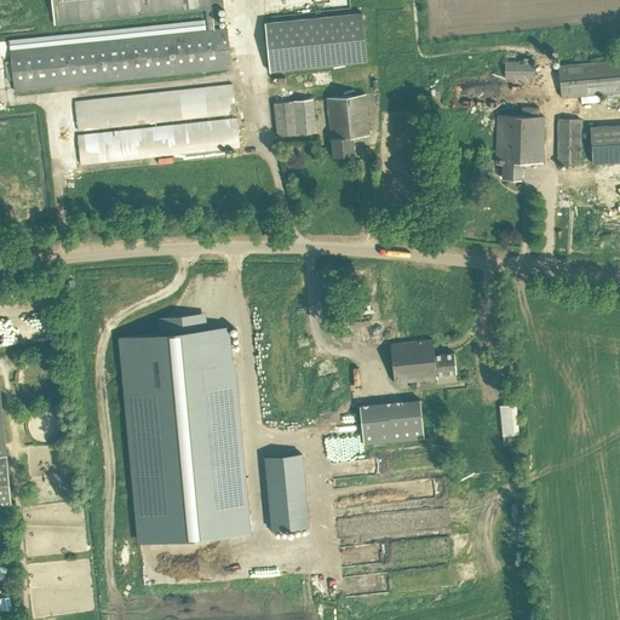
[(223,0),(51,0),(53,19),(224,3),(223,0)]
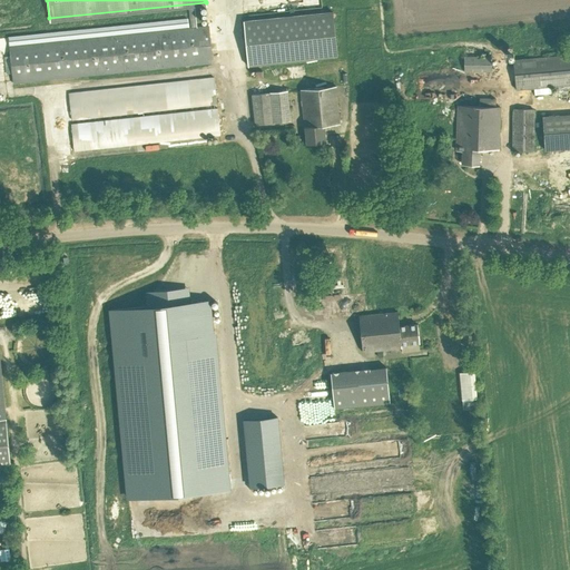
[(196,28),(194,6),(189,6),(192,28),(178,29),(9,47),(12,82),(213,62),(208,27),(196,28)]
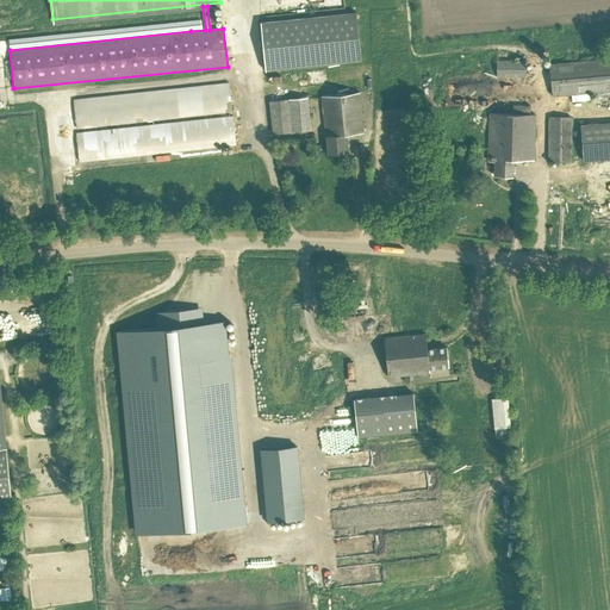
[(261,23),(266,70),(361,61),(356,12),(261,23)]
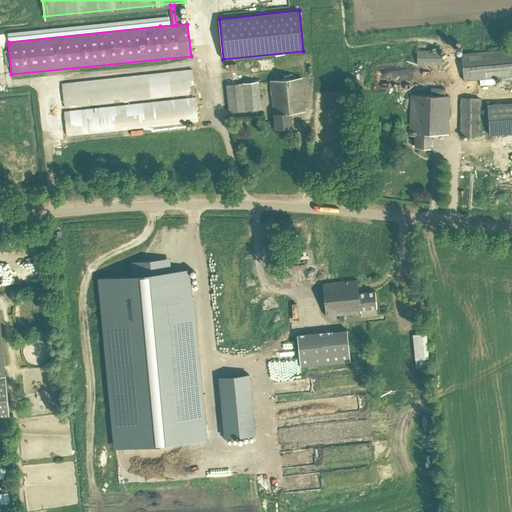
[(511,47),(460,54),(463,79),(511,73),(511,47)]
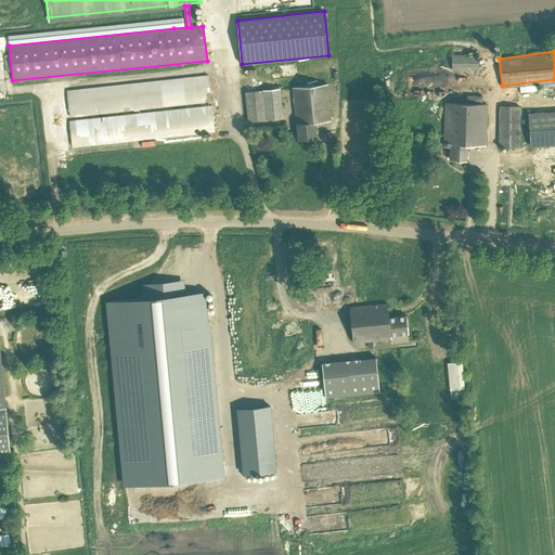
[(451,68),(478,68),(478,54),(451,53),(451,68)]
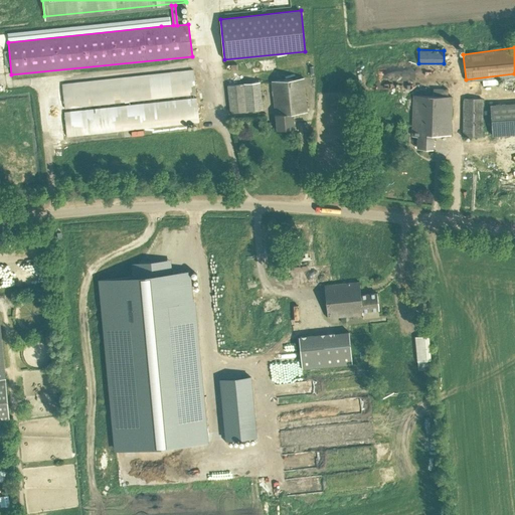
[(305,67),(305,60),(281,62),(281,68),(305,67)]
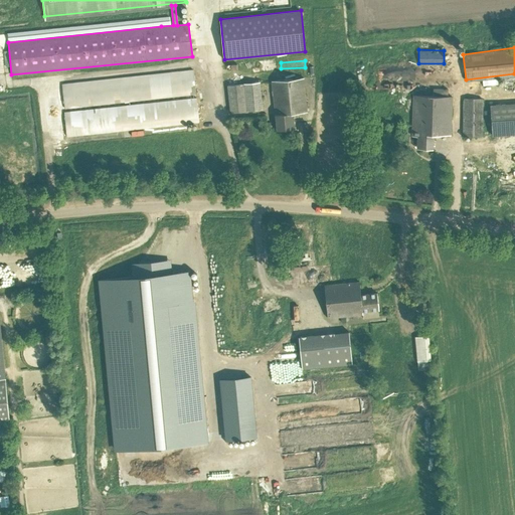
[(61,82),(64,109),(196,94),(193,68),(61,82)]
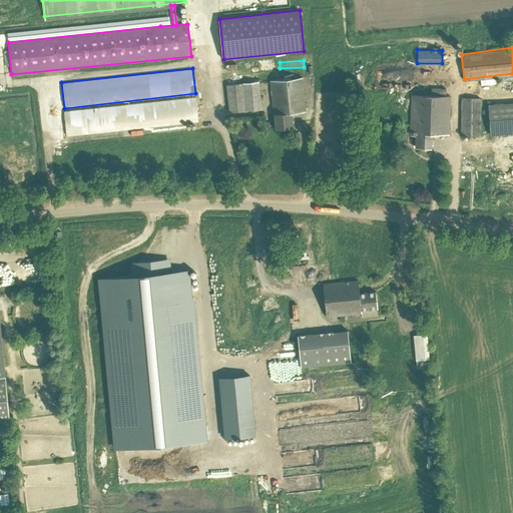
[(275,113),(277,128),(293,127),(292,112),(307,111),(303,76),(270,79),(273,113),(275,113)]
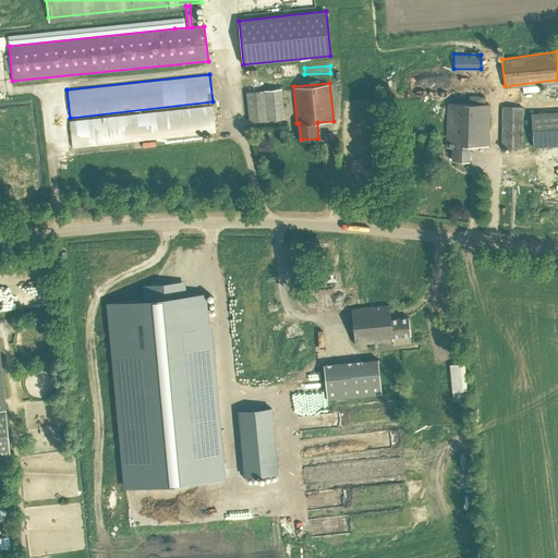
[(245,93),(249,122),(284,119),(281,88),(245,93)]
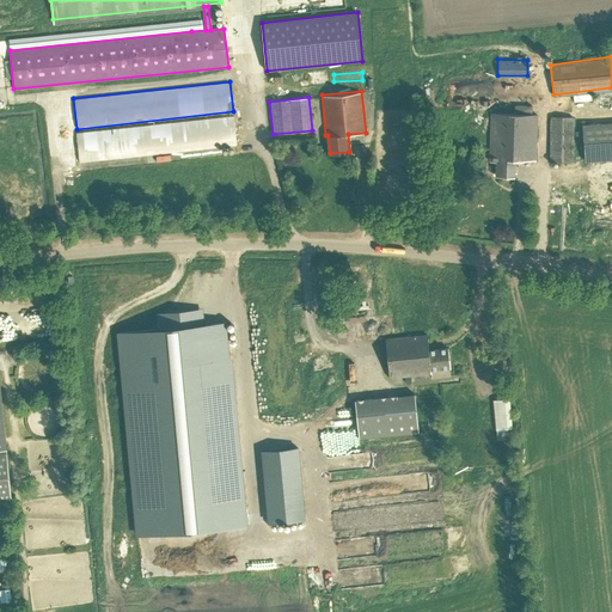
[(495,175),(516,176),(516,159),(534,159),(536,115),(491,114),(489,161),(495,161),(495,175)]
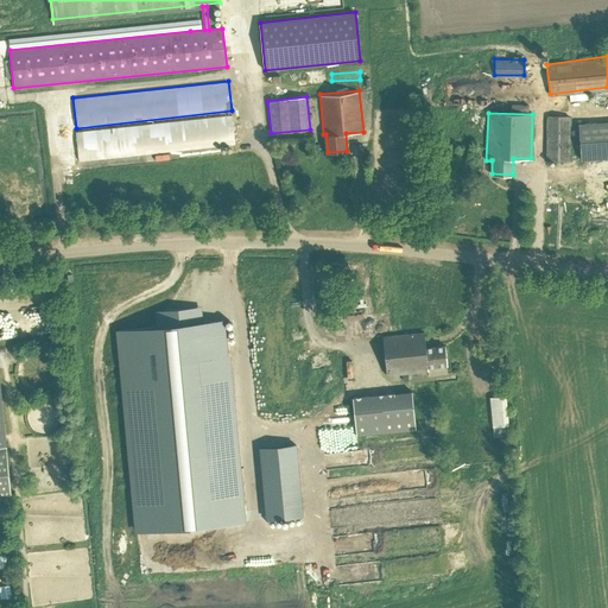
[(75,131),(78,160),(235,144),(232,114),(75,131)]
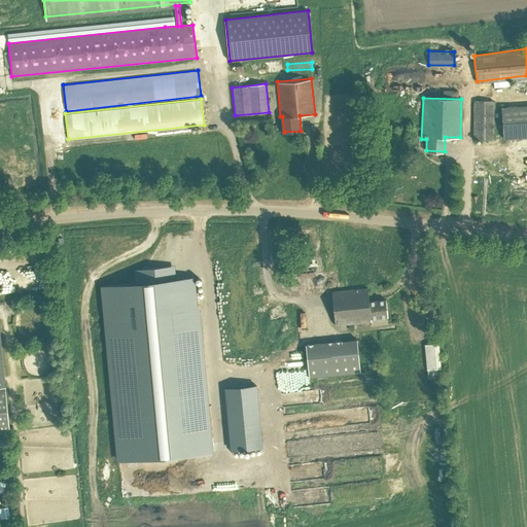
[(473,137),(492,138),(493,100),(475,100),(473,137)]
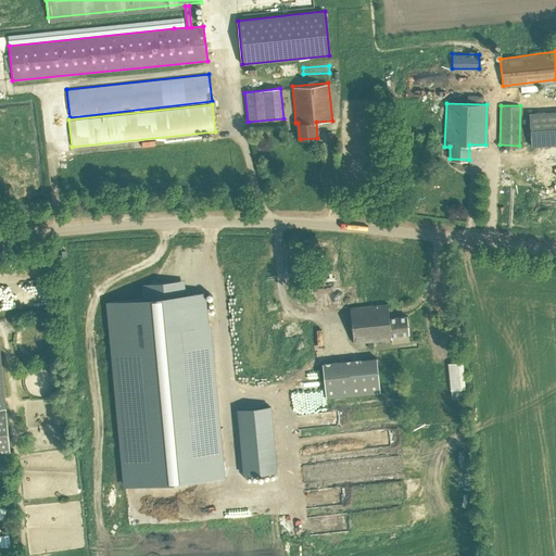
[(555,111),(529,114),(531,147),(555,144),(555,111)]
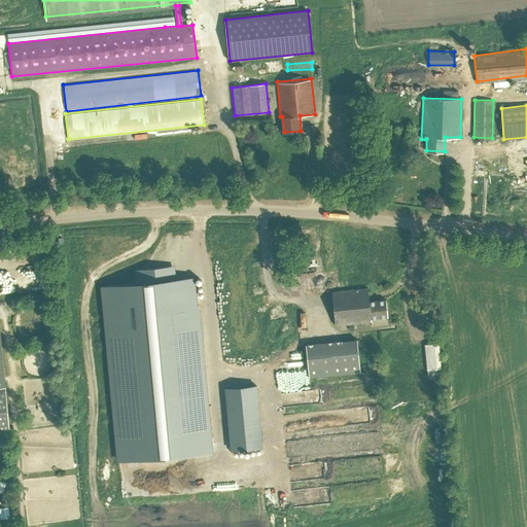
[(94,247),(84,249),(86,256),(96,254),(94,247)]
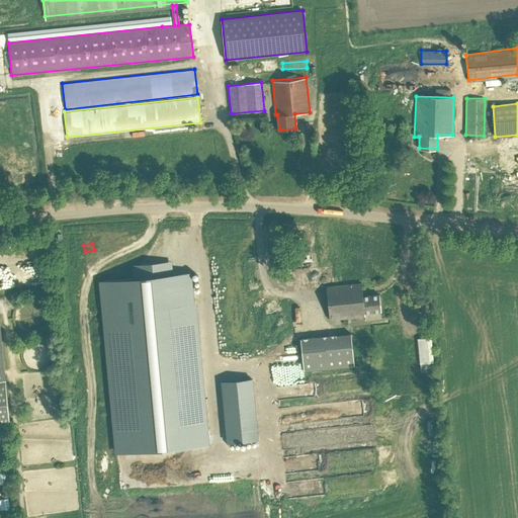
[(70,252),(60,253),(60,261),(70,260),(70,252)]
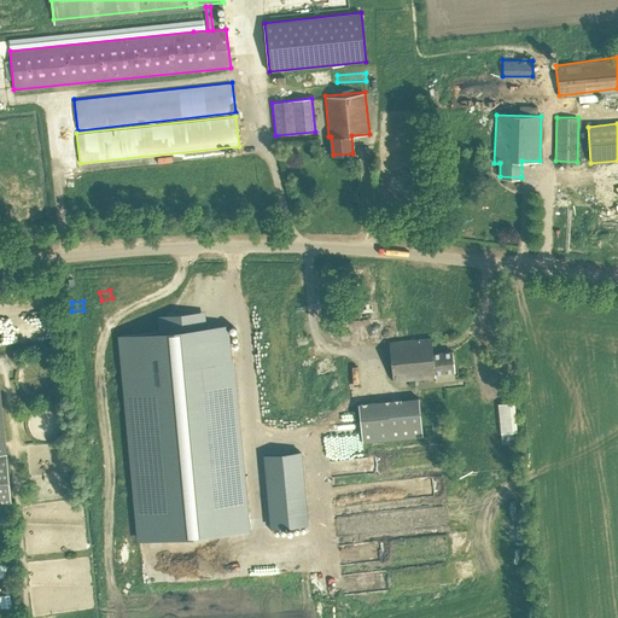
[(159,332),(121,336),(140,540),(248,530),(228,326),(207,327),(205,327),(205,326),(204,325),(203,324),(202,322),(200,321),(199,321),(198,320),(197,319),(196,318),(194,318),(193,318),(192,316),(191,316),(190,316),(188,315),(187,315),(185,315),(184,315),(181,315),(180,315),(178,316),(176,316),(175,316),(174,318),(173,318),(172,319),(170,320),(169,320),(168,321),(167,322),(165,324),(164,325),(163,326),(162,327),(162,328),(161,330),(161,331),(159,332)]
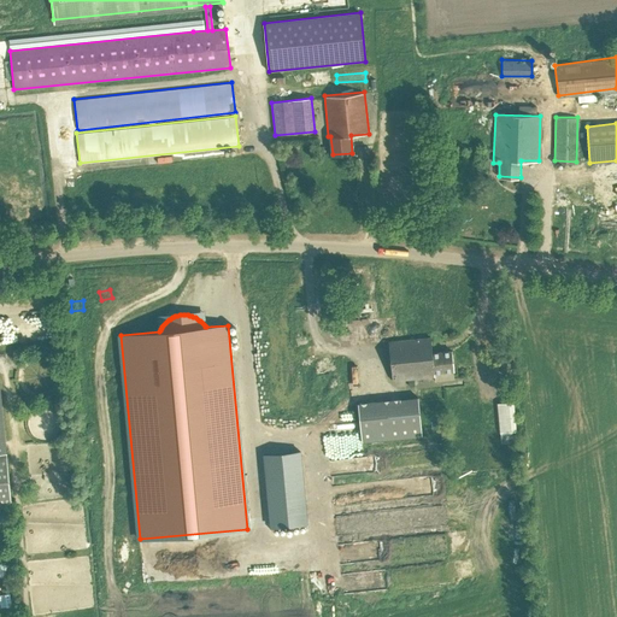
[(387,341),(392,381),(434,376),(434,374),(452,371),(451,351),(432,353),(430,336),(387,341)]
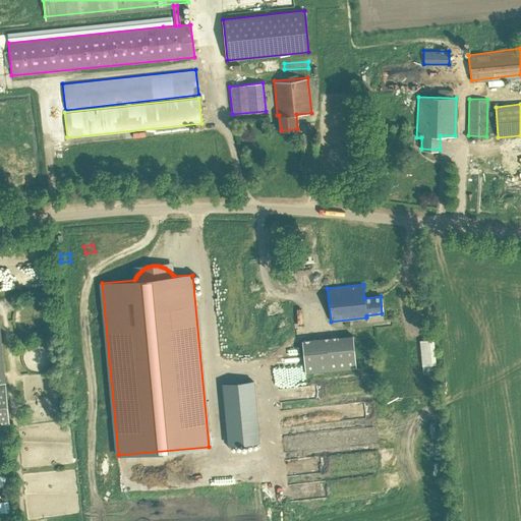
[(302,341),(305,373),(356,368),(353,336),(302,341)]
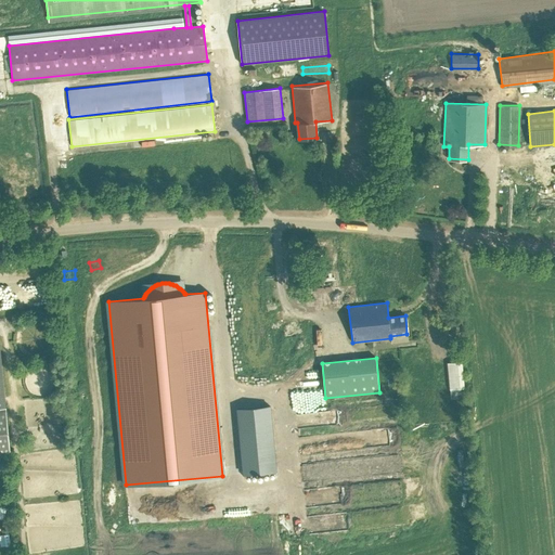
[(448,362),(451,396),(464,395),(463,387),(464,387),(462,361),(448,362)]
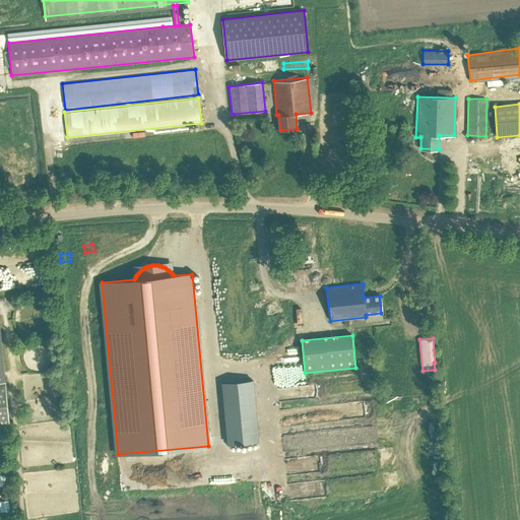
[(253,380),(222,383),(228,444),(259,441),(253,380)]
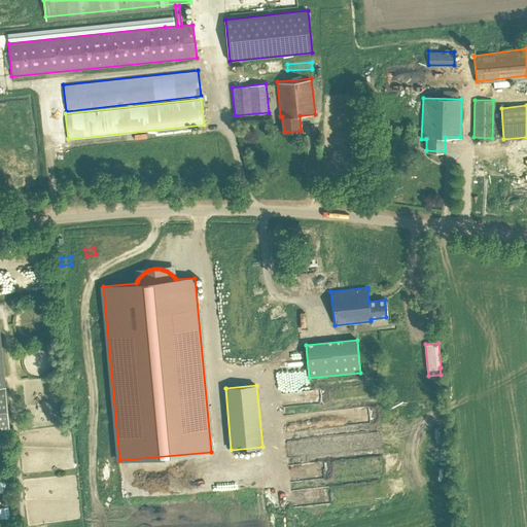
[(5,387),(0,387),(0,432),(9,432),(5,387)]
